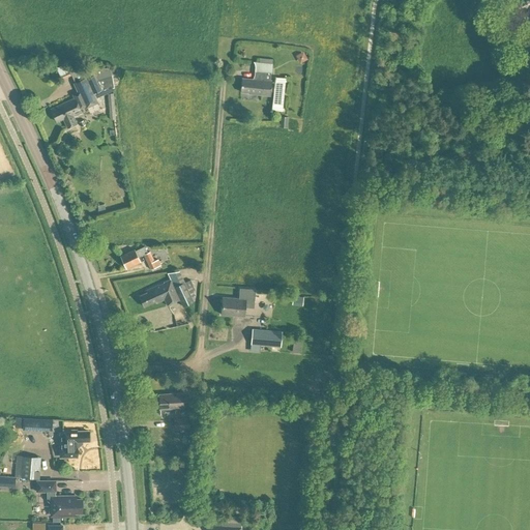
[(270,95),(272,80),(270,80),(272,59),(260,58),(259,62),(254,62),(255,63),(255,67),(255,71),(255,76),(253,80),(242,79),(240,92),(254,93),(254,94),(270,95)]
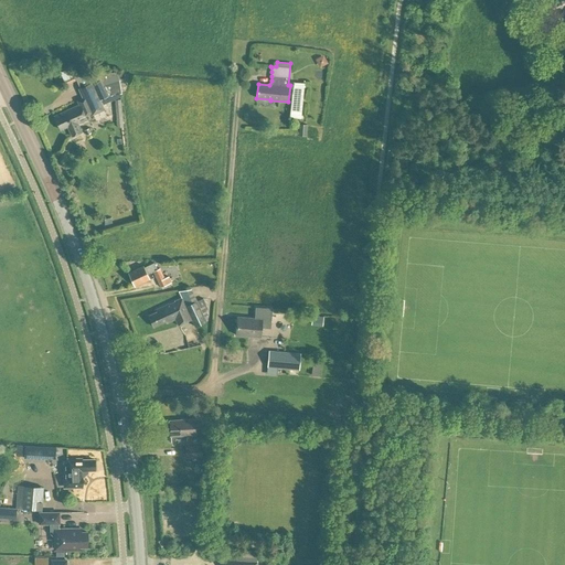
[(80,99),(80,105),(54,116),(61,130),(67,127),(72,137),(82,131),(78,124),(87,119),(85,116),(92,114),(92,115),(104,110),(102,106),(112,102),(109,96),(114,95),(117,127),(124,127),(120,94),(119,81),(117,71),(74,75),(71,67),(60,73),(65,85),(76,81),(80,88),(78,88),(83,98),(80,99)]
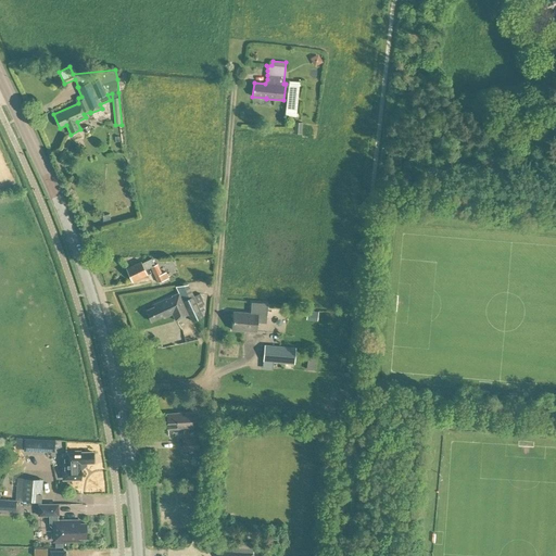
[(286,110),(297,111),(299,89),(299,84),(289,83),(286,110)]
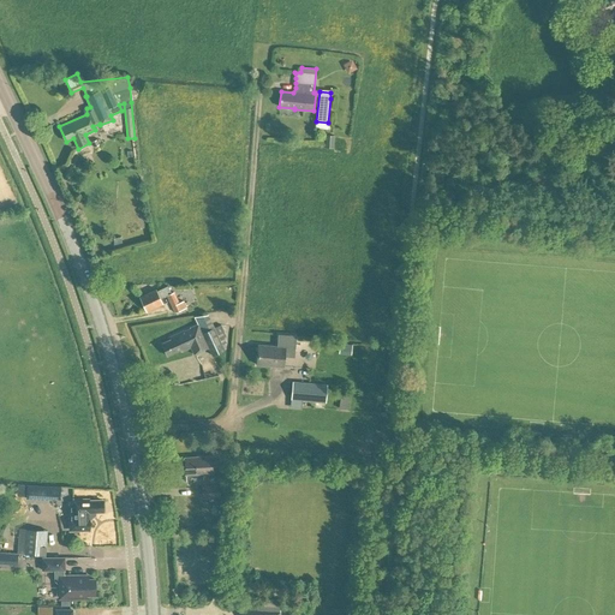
[(324,148),(334,149),(334,137),(326,136),(324,148)]
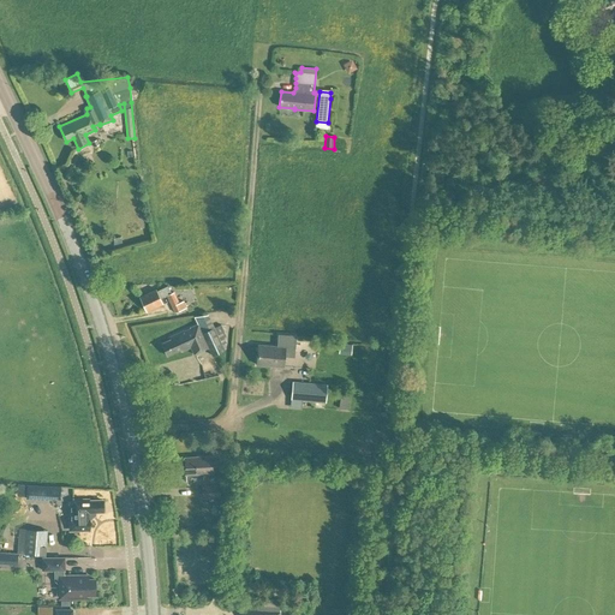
[(171,293),(168,286),(157,291),(156,290),(139,297),(147,311),(163,304),(161,298),(167,296),(175,312),(186,308),(183,300),(179,303),(173,292),(171,293)]
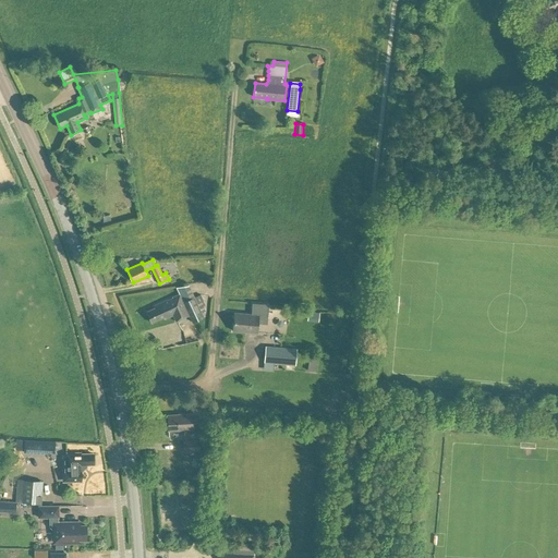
[(155,307),(146,312),(152,323),(165,317),(165,318),(173,315),(176,322),(189,315),(192,323),(203,317),(202,313),(206,311),(204,306),(206,305),(201,294),(194,298),(192,298),(186,286),(184,287),(177,288),(179,294),(172,296),(173,298),(167,301),(167,300),(154,305),(155,307)]
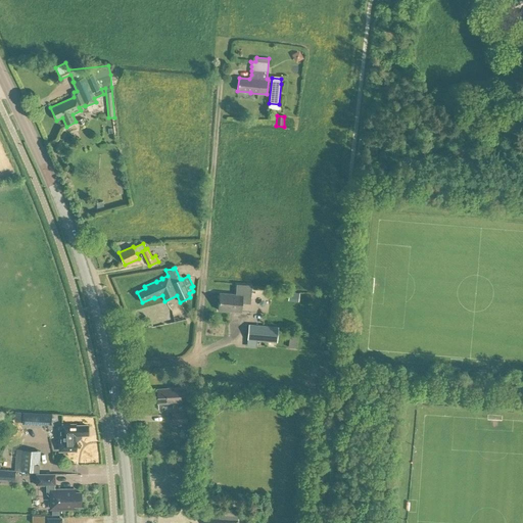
[(242,297),(250,297),(251,285),(235,284),(235,294),(220,293),(219,310),(241,312),(242,297)]
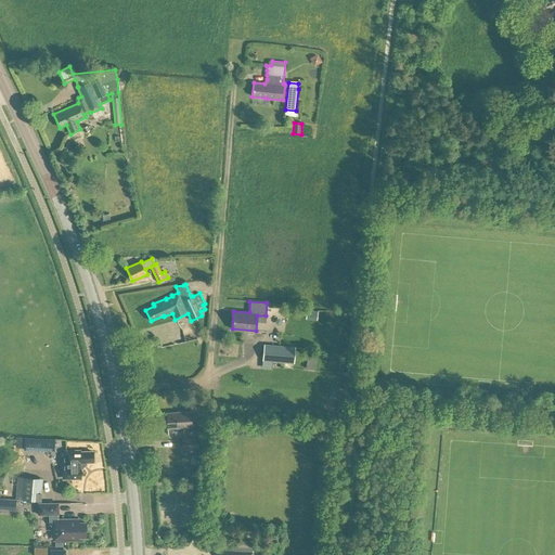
[(263,345),(262,360),(294,363),(295,347),(263,345)]
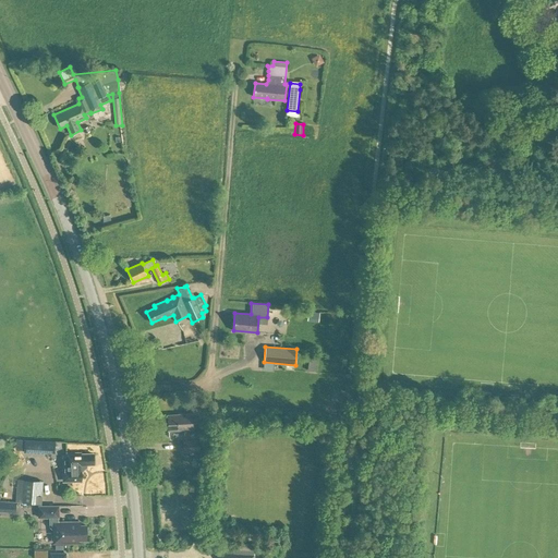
[(199,437),(198,420),(202,420),(201,407),(192,408),(192,413),(168,415),(169,431),(186,429),(186,438),(199,437)]
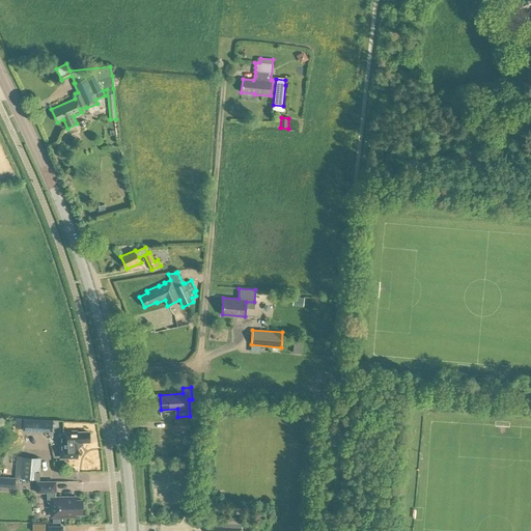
[(23,418),(23,430),(47,432),(47,430),(52,431),(53,420),(23,418)]
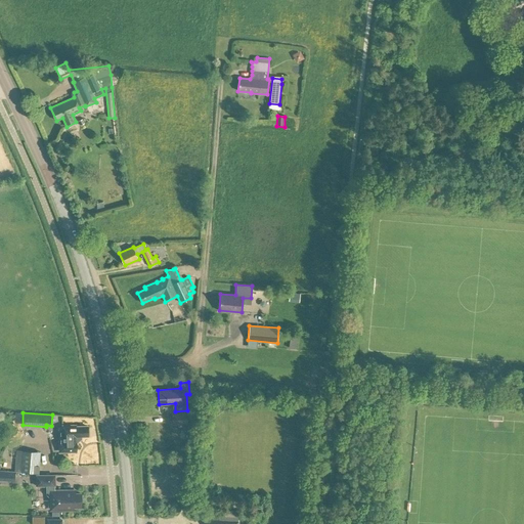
[(172,413),(172,425),(187,424),(186,412),(172,413)]
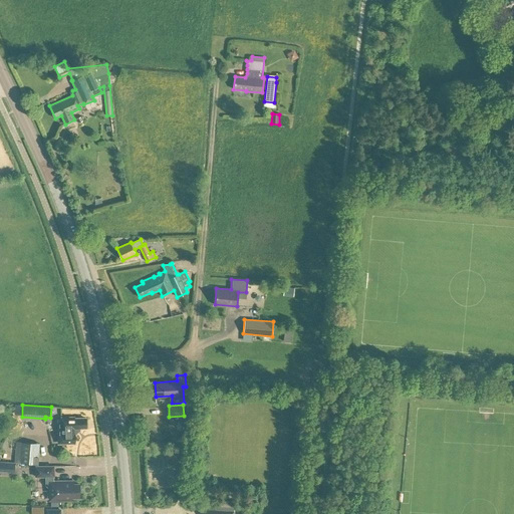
[(57,423),(57,445),(75,444),(75,435),(80,431),(80,428),(86,428),(86,418),(74,419),(74,417),(61,418),(61,423),(57,423)]
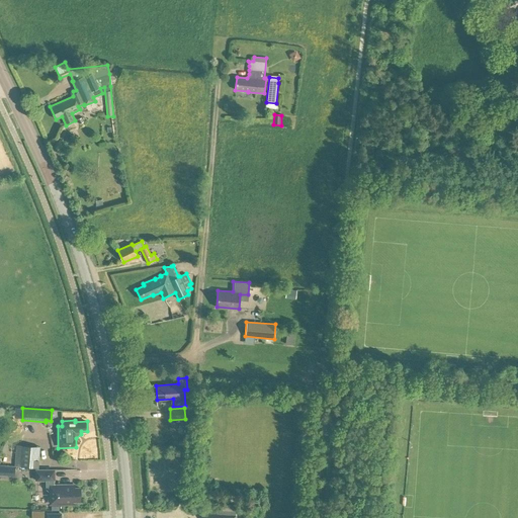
[(16,445),(15,461),(20,461),(20,466),(38,467),(39,447),(16,445)]
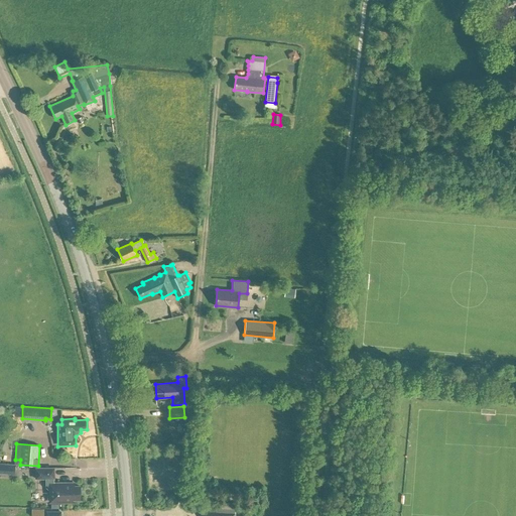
[(0,472),(14,472),(14,464),(0,463),(0,472)]
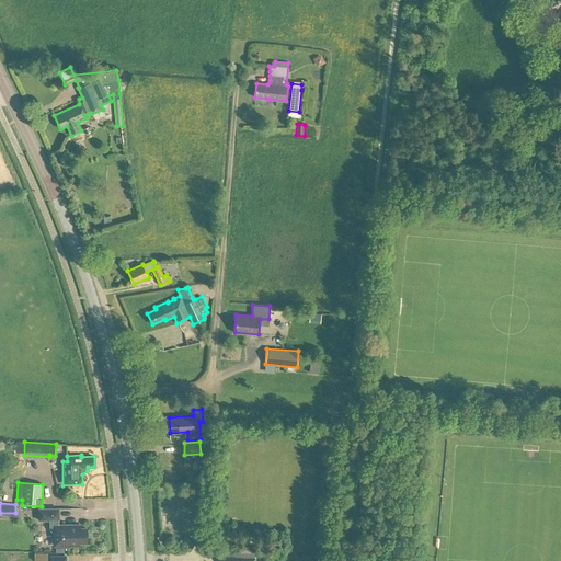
[(50,529),(55,535),(55,546),(78,546),(78,542),(87,542),(87,538),(88,535),(87,533),(87,528),(78,528),(78,525),(58,525),(58,521),(59,521),(59,508),(38,508),(39,521),(50,521),(50,529)]
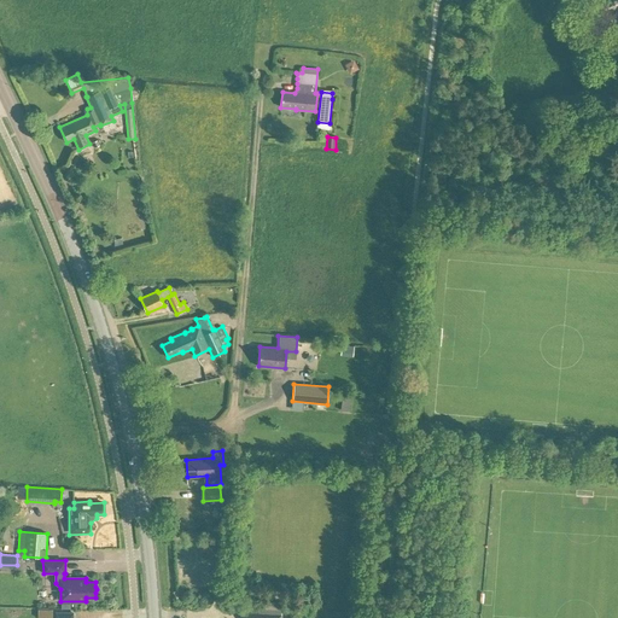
[(287,617),(289,612),(281,611),(280,610),(280,602),(261,602),(261,613),(245,612),(244,617),(287,617)]
